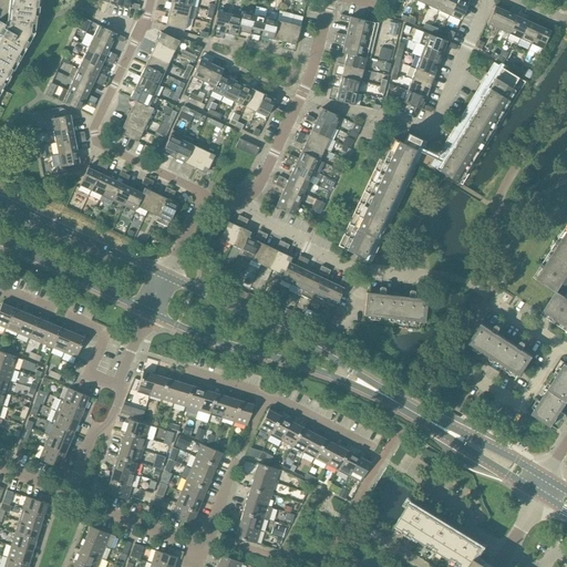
[(0,89),(14,64),(32,32),(30,31),(31,22),(35,23),(38,0),(12,0),(10,20),(8,24),(0,20),(0,33),(2,34),(0,38),(0,89)]
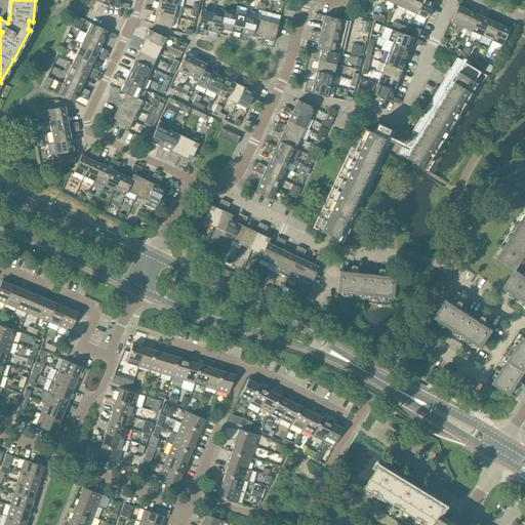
[(362,0),(361,0),(356,10),(361,12),(363,6),(366,2),(362,0)]
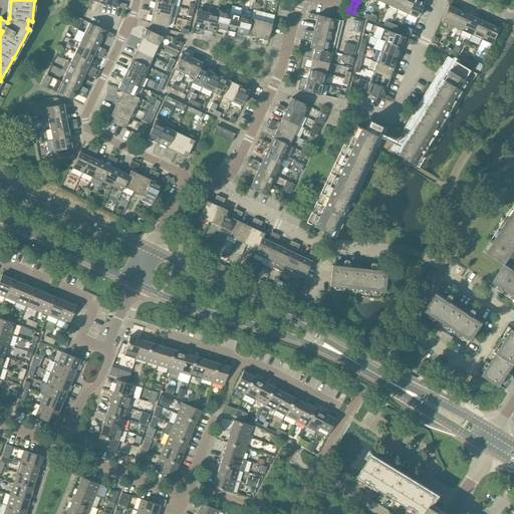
[(401,0),(389,0),(388,5),(398,9),(401,0)]
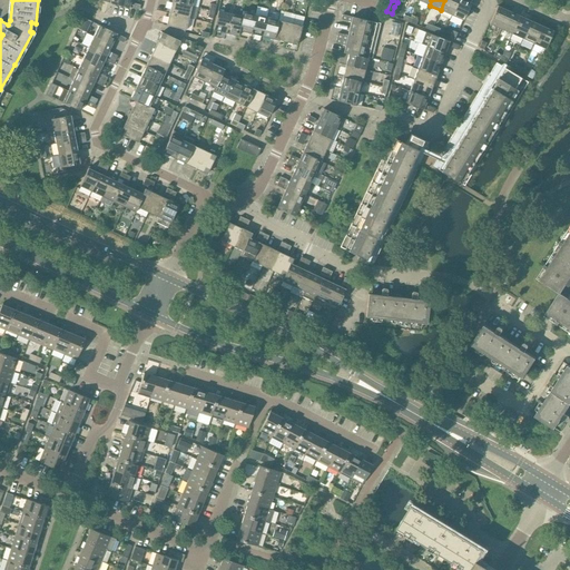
[(458,0),(444,0),(441,10),(452,16),(458,0)]
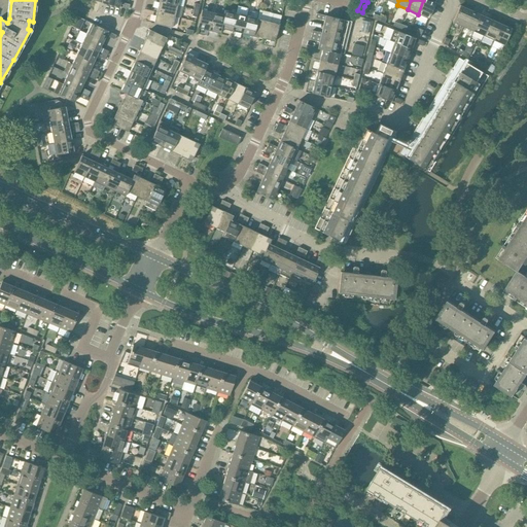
[(430,0),(423,0),(418,14),(428,19),(435,2),(430,0)]
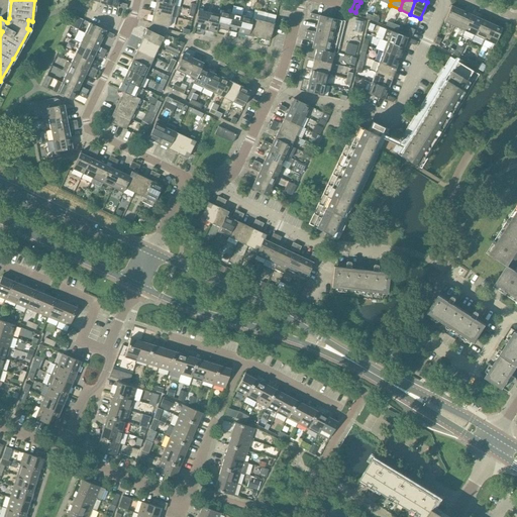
[(153,12),(171,16),(174,5),(157,1),(153,12)]
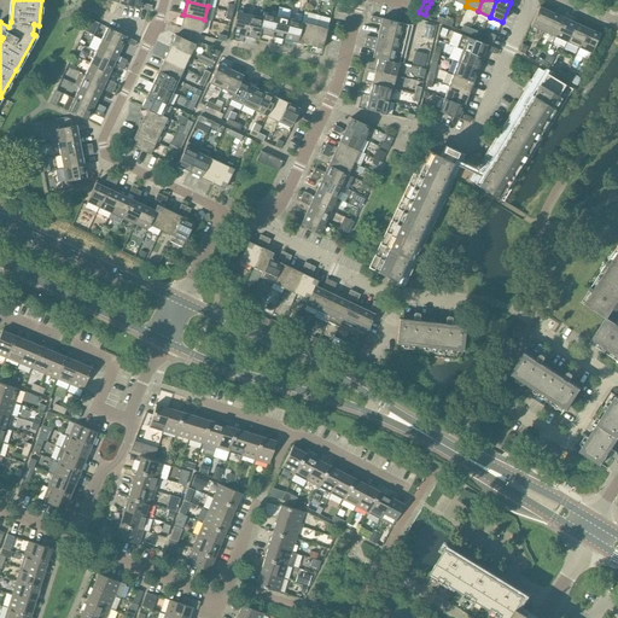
[(540,6),(537,10),(530,25),(543,31),(552,12),(540,6)]
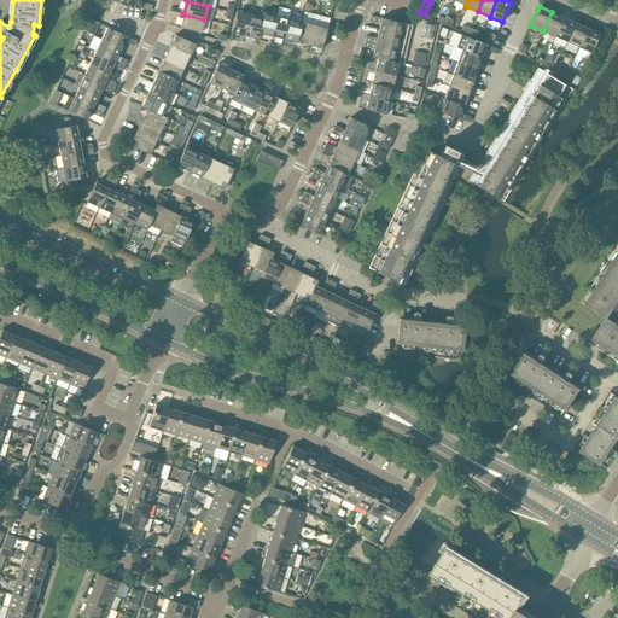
[(245,35),(250,15),(237,11),(232,33),(245,35)]
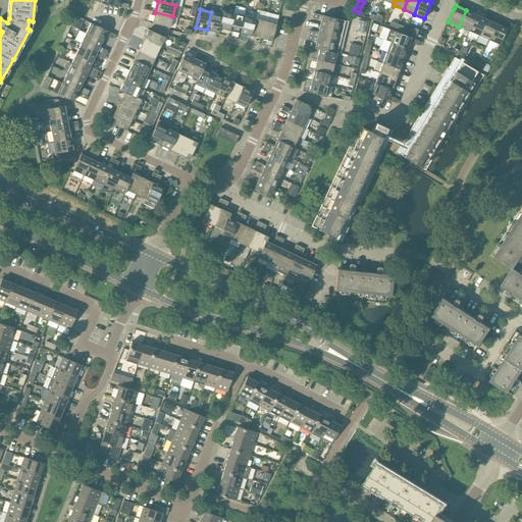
[(219,28),(229,31),(233,13),(222,10),(221,14),(221,15),(218,28),(219,28)]
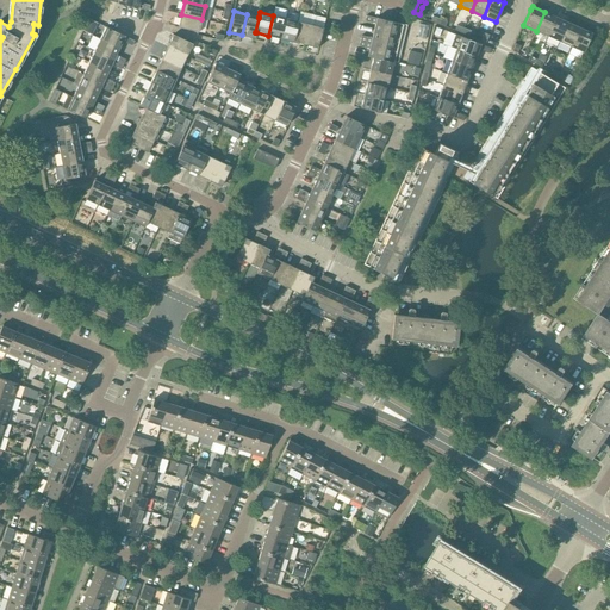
[(536,31),(547,36),(556,17),(545,12),(536,31)]
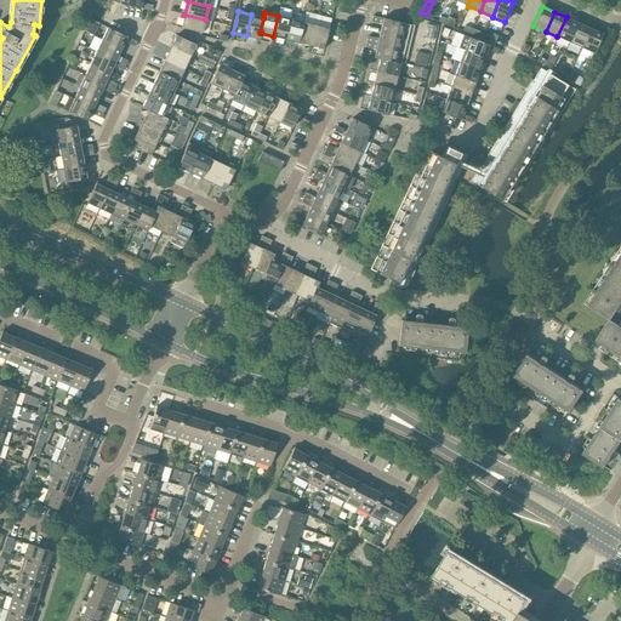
[(205,20),(184,15),(181,27),(203,33),(205,20)]
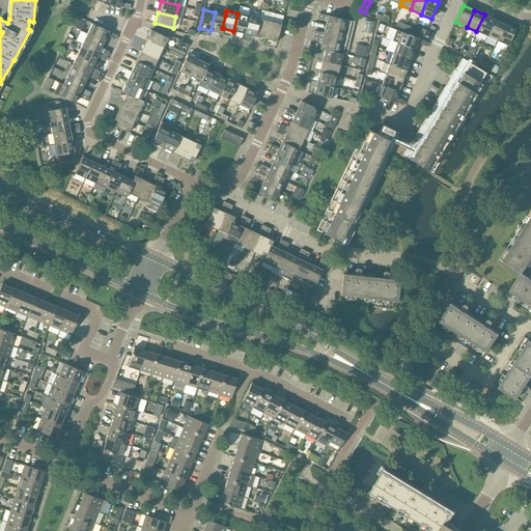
[(225,16),(225,15),(215,12),(211,30),(222,33),(223,28),(222,28),(225,16)]
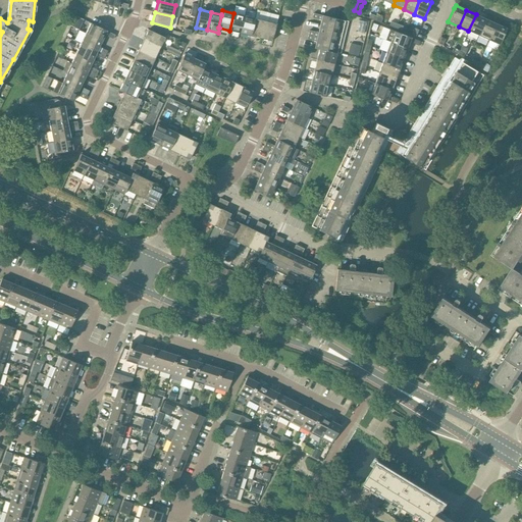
[(245,15),(233,13),(229,31),(240,33),(245,15)]
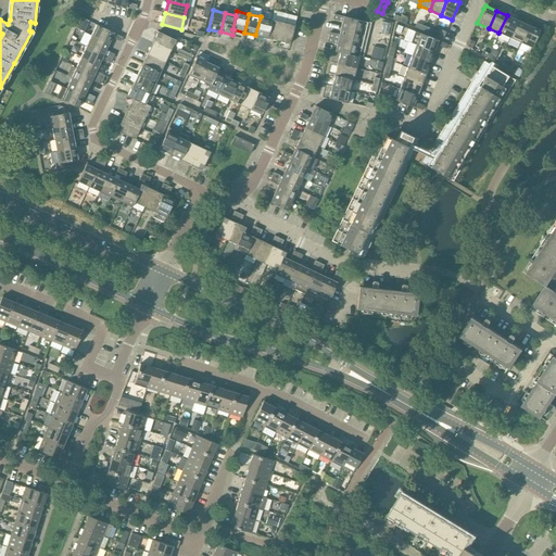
[(341,28),(367,35),(370,23),(371,15),(367,14),(365,22),(343,16),(333,14),(332,19),(342,21),(341,28)]
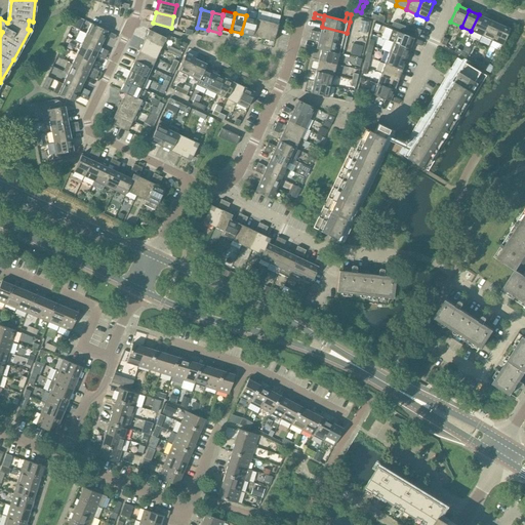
[(489,18),(479,14),(471,31),(481,36),(489,18)]
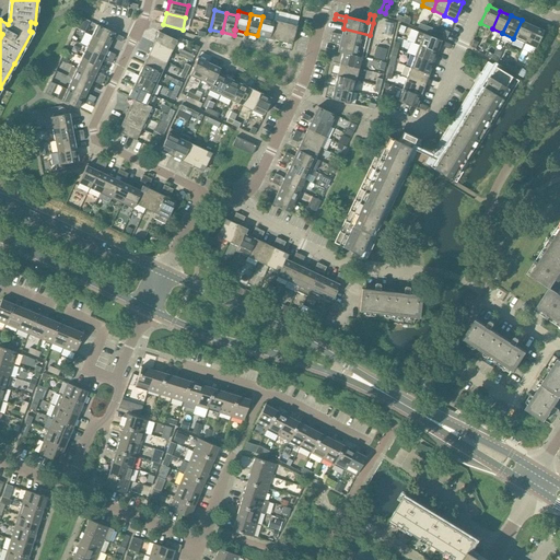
[(257,35),(269,38),(273,20),(263,16),(257,35)]
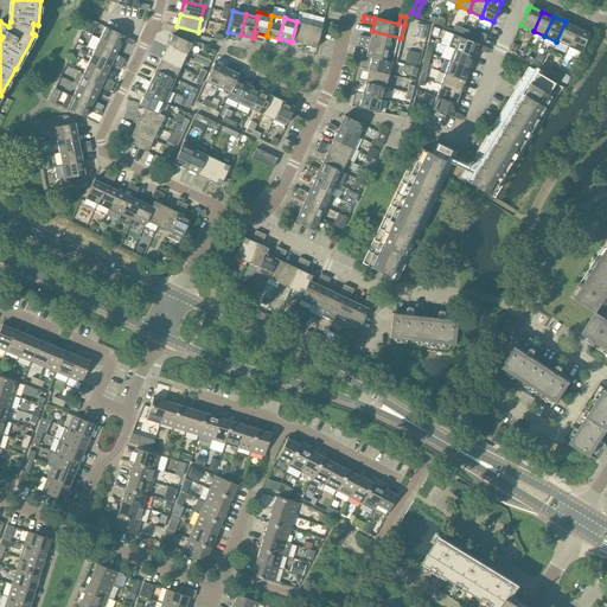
[(88,19),(83,31),(91,34),(97,23),(88,19)]
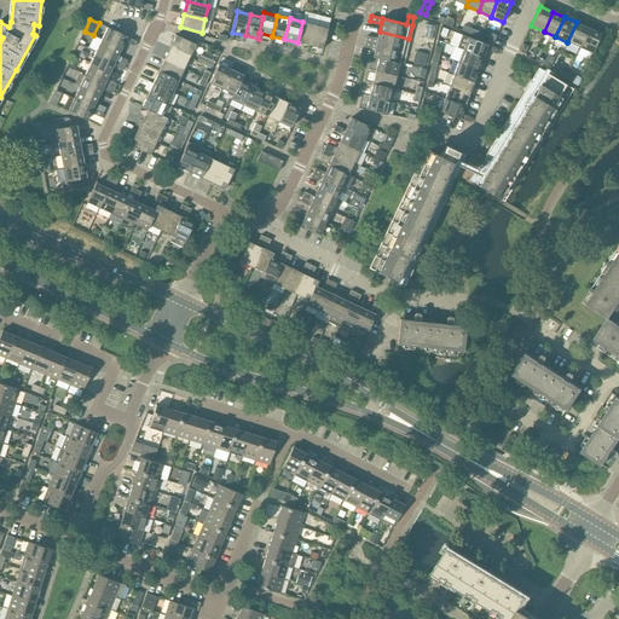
[(298,42),(310,46),(314,24),(302,22),(298,42)]
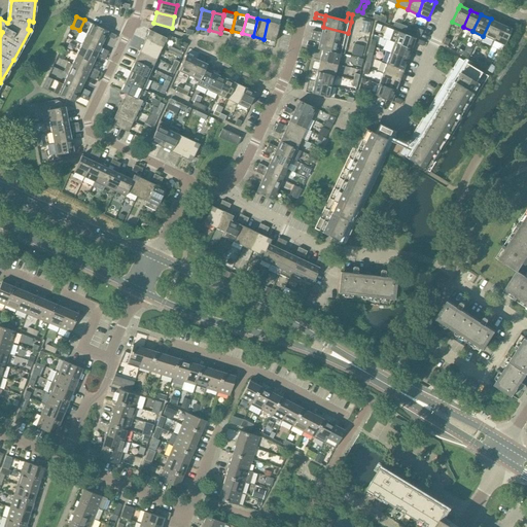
[(483,36),(493,40),(500,24),(491,19),(483,36)]
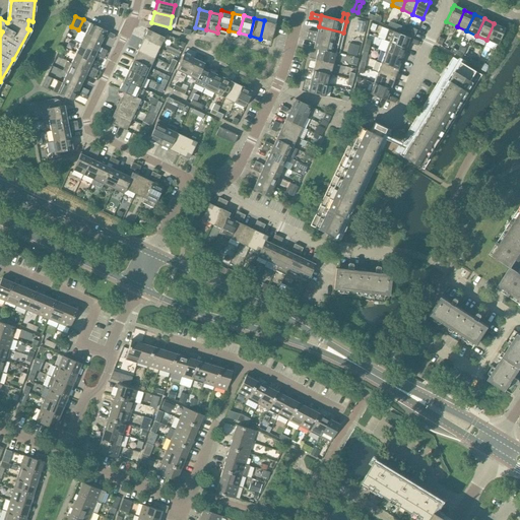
[(271,41),(272,39),(275,23),(264,20),(260,39),(271,41)]
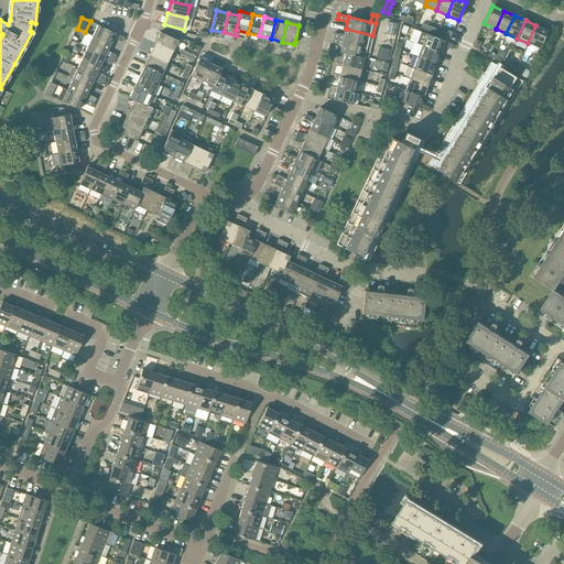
[(98,24),(93,36),(110,44),(114,38),(122,42),(125,38),(116,33),(98,24)]
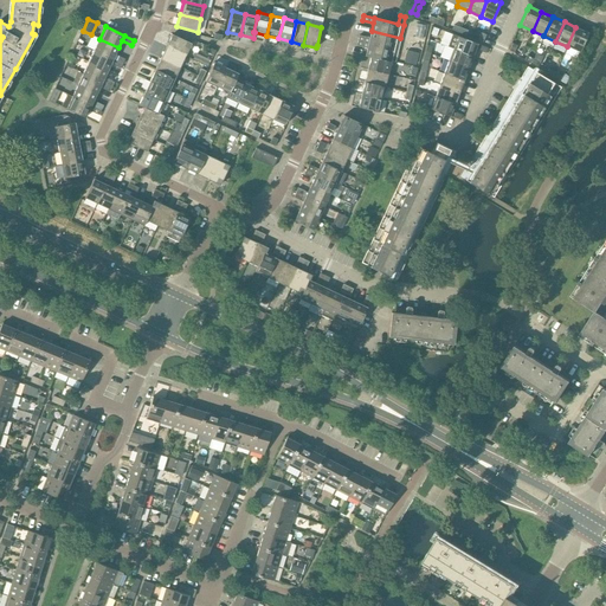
[(579,52),(588,33),(575,27),(567,46),(579,52)]
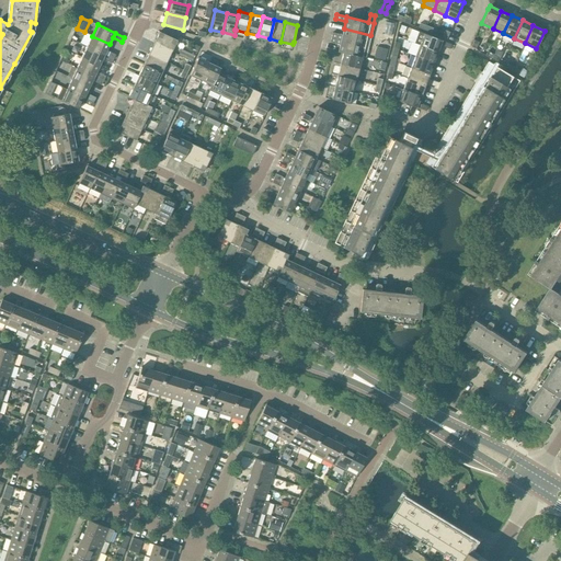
[(368,46),(370,35),(344,29),(342,35),(332,33),(331,37),(368,46)]
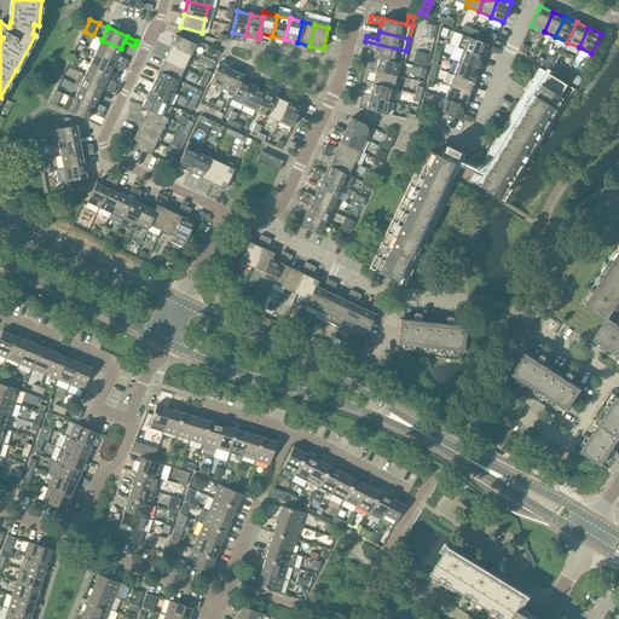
[(171,47),(190,57),(196,45),(175,35),(171,47)]
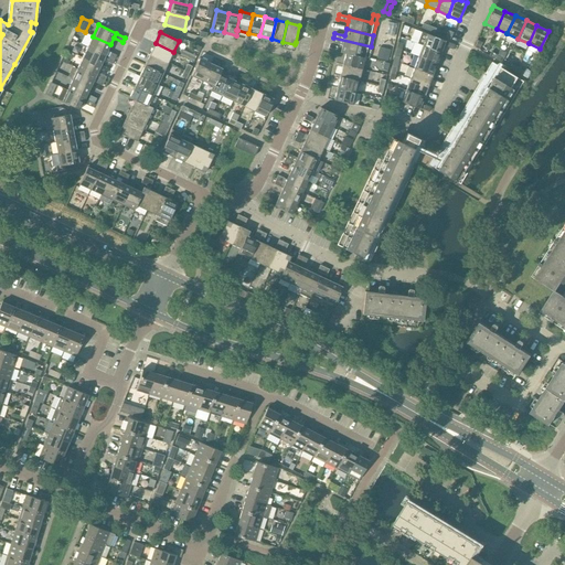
[(422,32),(417,43),(423,45),(441,52),(446,41),(427,33),(422,32)]
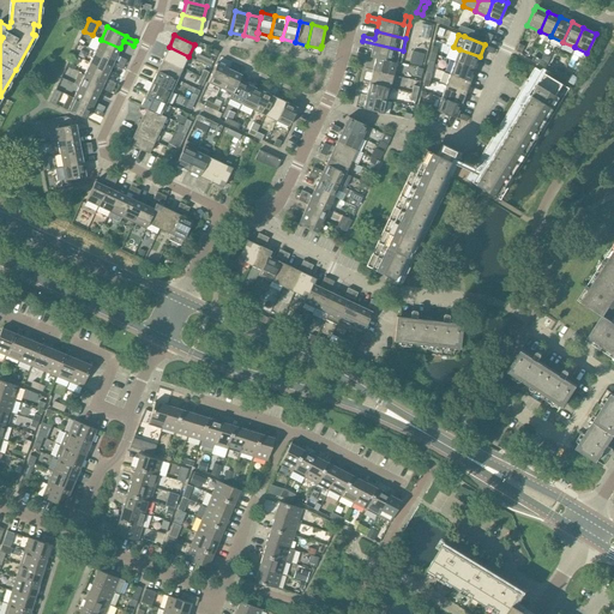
[(115,60),(120,48),(101,40),(95,50),(115,60)]
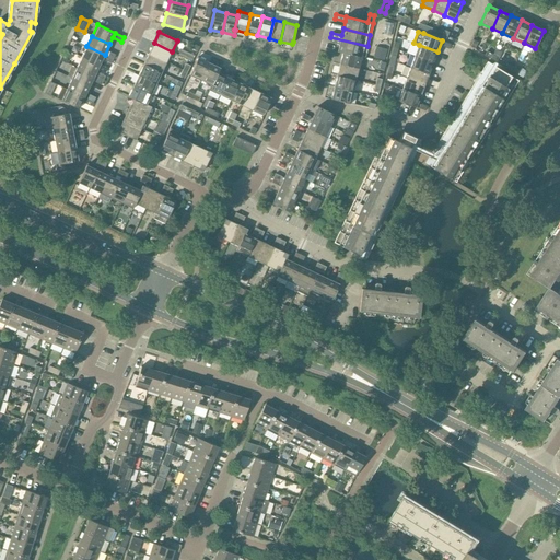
[(364,57),(368,46),(330,37),(329,42),(339,45),(337,51),(342,53),(357,56),(357,55),(362,56),(364,57)]
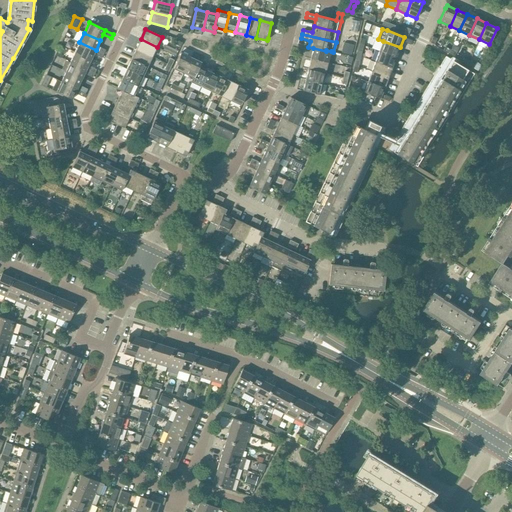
[(141,39),(136,49),(152,57),(157,47),(141,39)]
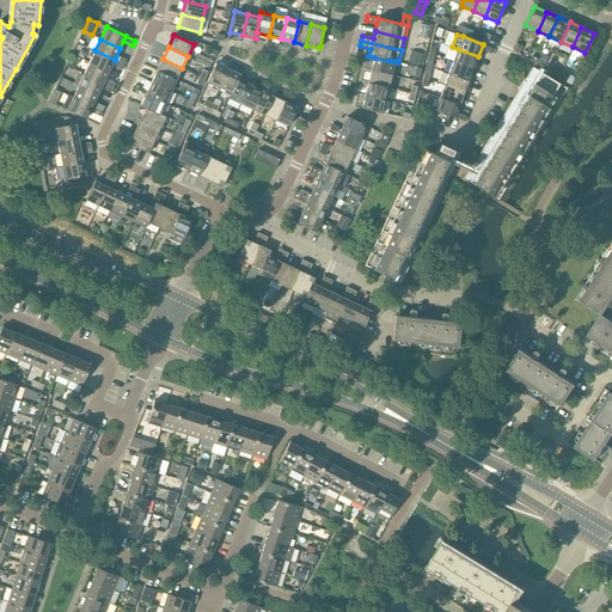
[(453,61),(473,68),(478,56),(458,49),(453,61)]
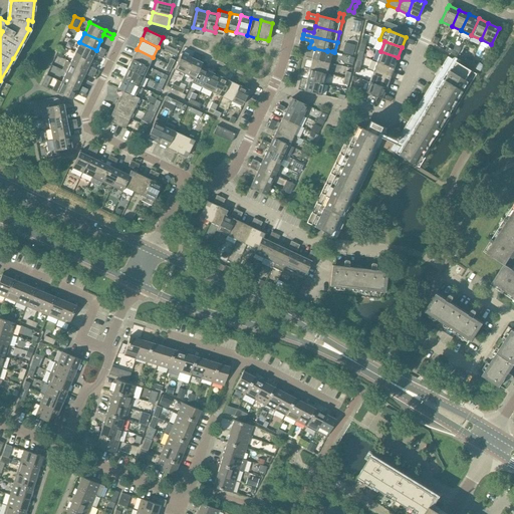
[(79,42),(75,52),(91,60),(96,50),(79,42)]
